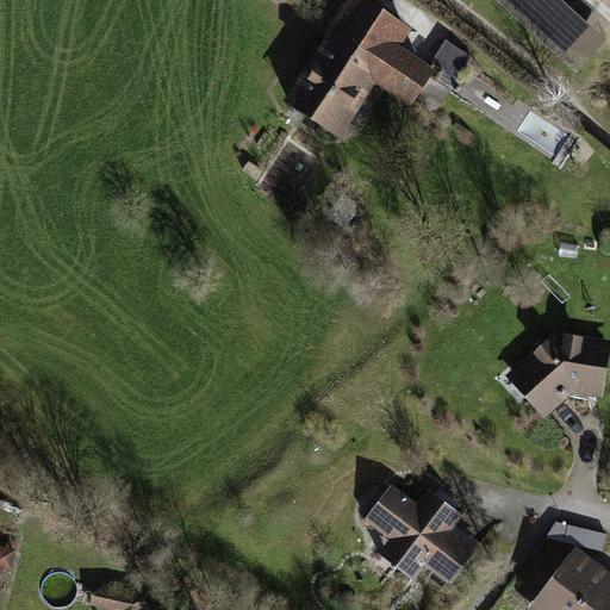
[(360,0),(359,0),(329,47),(375,75),(436,114),(450,91),(427,75),(391,51),(405,29),(360,0)]
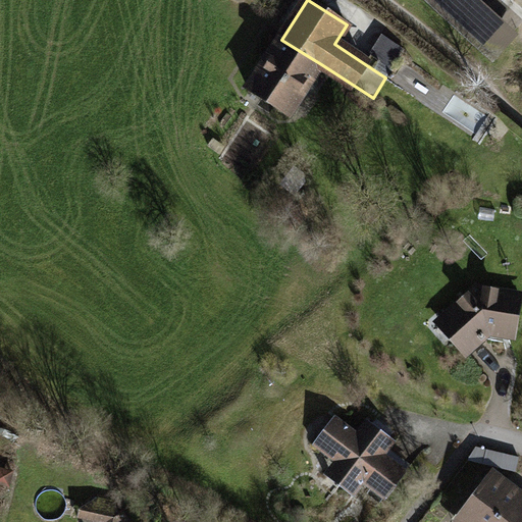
[(507,40),(463,0),(433,0),(492,54),(507,40)]
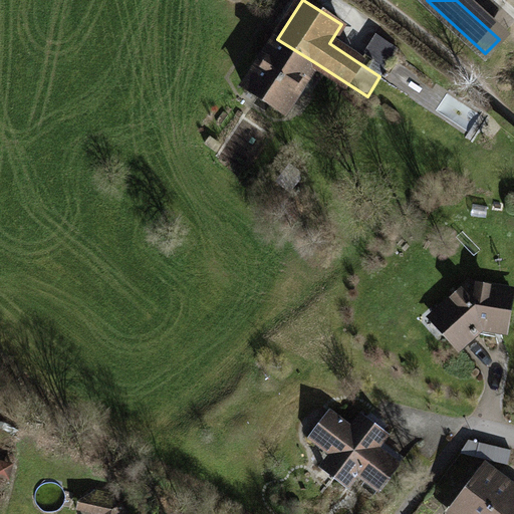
[(398,49),(376,35),(359,63),(379,76),(398,49)]
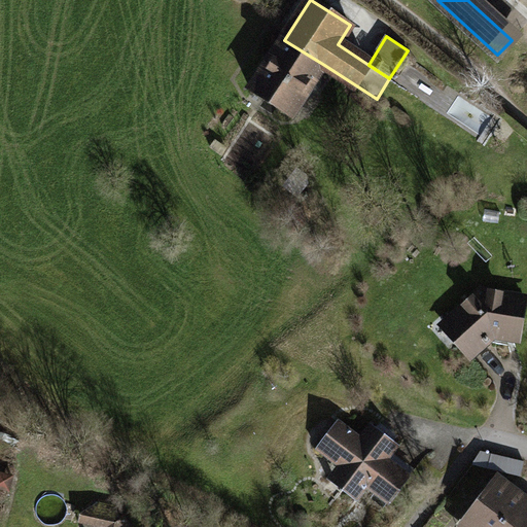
[(291,116),(324,65),(284,40),(251,91),(291,116)]
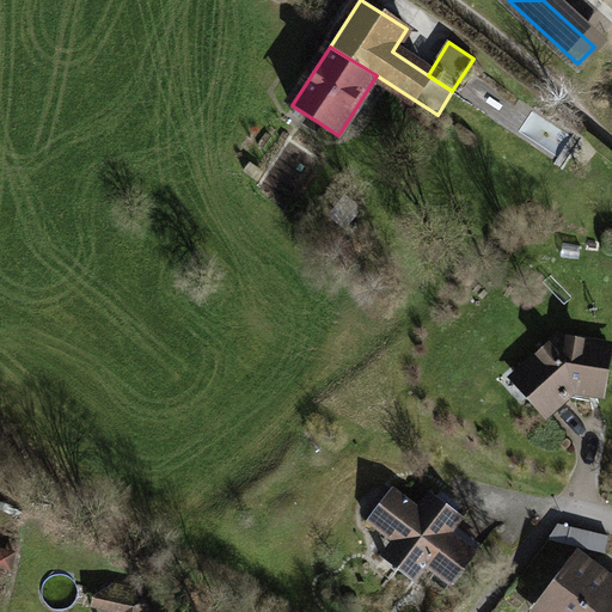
[(546,420),(576,393),(604,399),(611,354),(611,341),(556,332),(507,377),(546,420)]
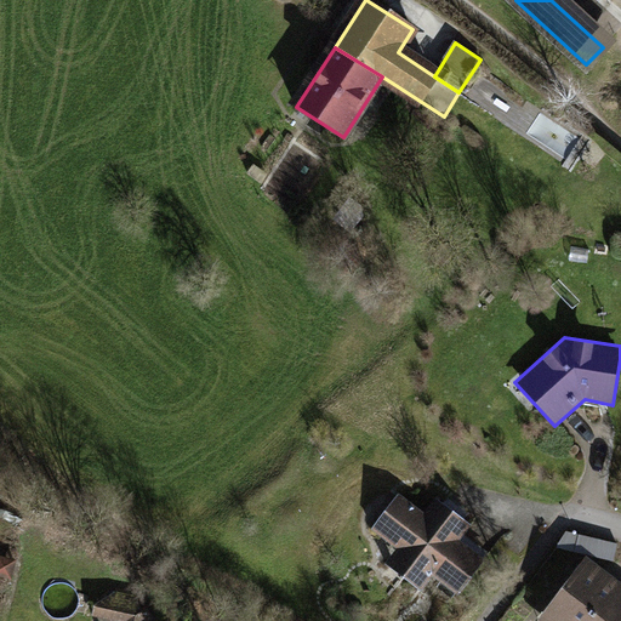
[(423,512),(400,493),(374,524),(402,547),(391,560),(423,588),(437,571),(461,592),(488,560),(465,541),(474,529),(436,497),(423,512)]
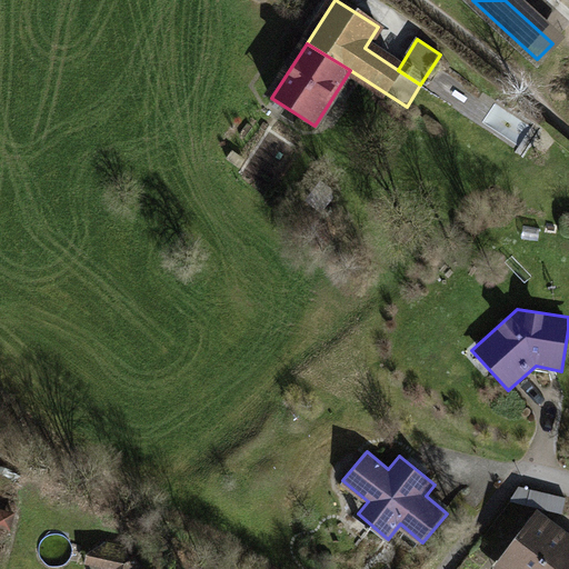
[(562,512),(566,499),(520,489),(517,502),(562,512)]
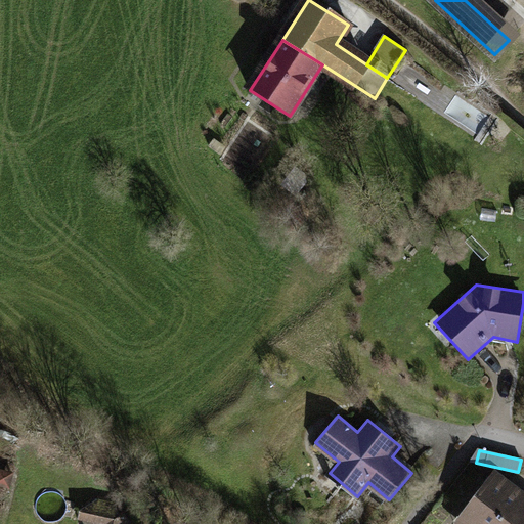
[(523,523),(523,493),(492,469),(454,516),(465,523),(523,523)]
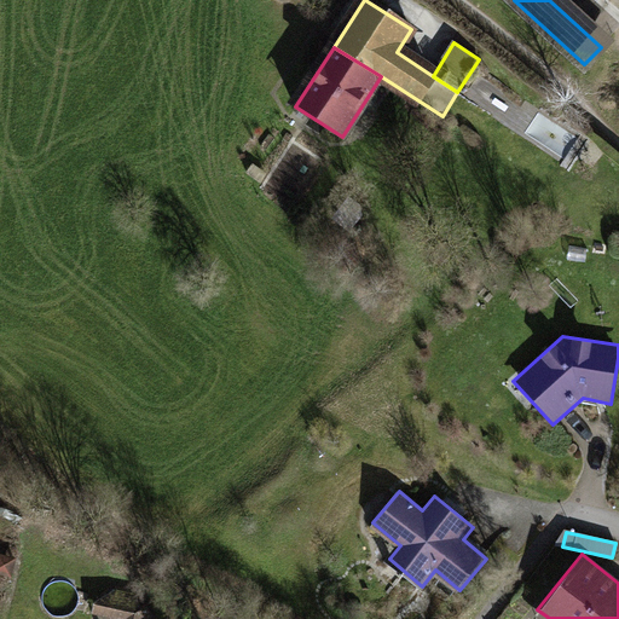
[(151,618),(144,595),(115,590),(94,602),(93,614),(110,618),(151,618)]
